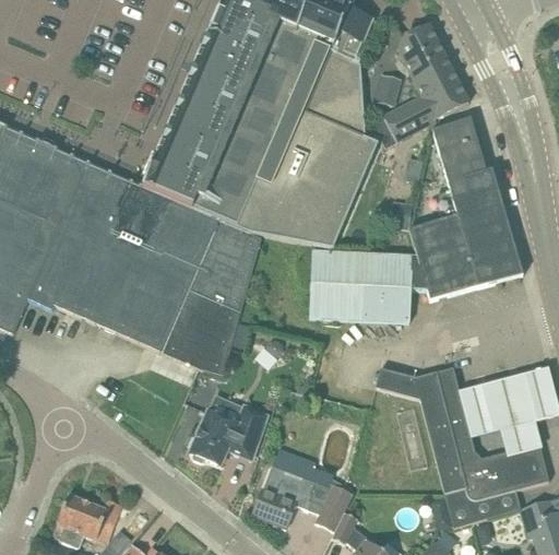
[(142,186),(218,220),(250,234),(332,248),(378,142),(364,136),(358,63),(354,61),(372,18),(371,18),(356,11),(349,9),(351,8),(332,0),(222,0),(219,6),(221,7),(209,34),(195,62),(193,70),(157,154),(156,154),(142,186)]
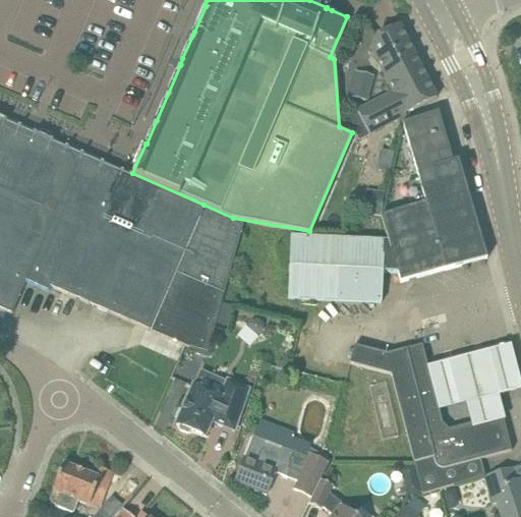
[(385,72),(417,56),(400,21),(377,33),(370,46),(385,72)]
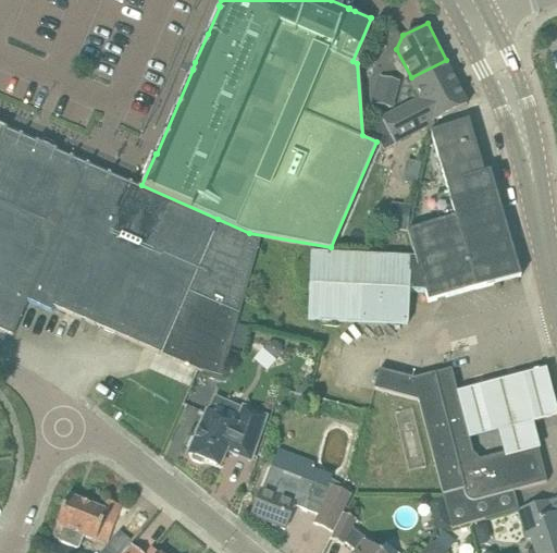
[(0,86),(32,98),(41,73),(0,58),(0,86)]
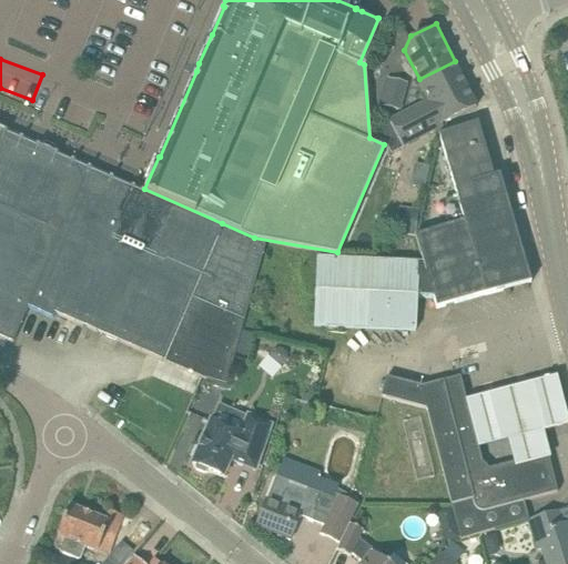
[(476,103),(455,61),(419,79),(426,92),(421,94),(424,100),(389,118),(404,144),(443,123),(442,121),(476,103)]
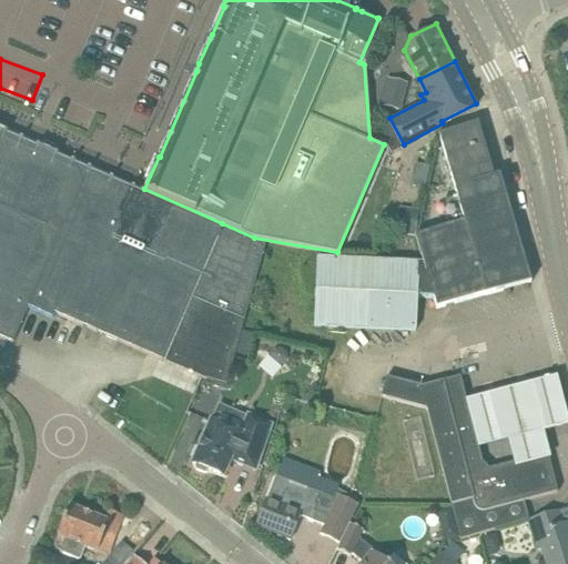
[(385,103),(399,107),(406,80),(392,76),(385,103)]
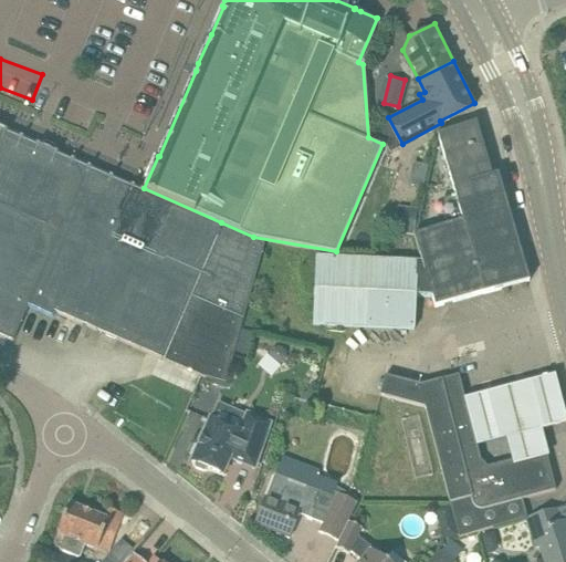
[(477,118),(437,131),(458,203),(472,198),(468,180),(498,172),(498,170),(492,173),(477,120),(477,118)]
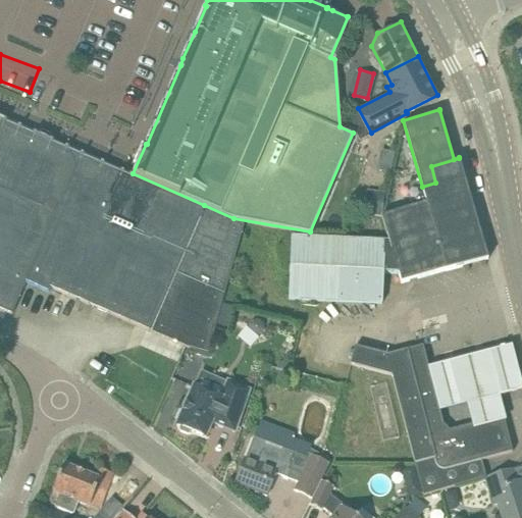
[(0,305),(12,311),(27,276),(74,168),(68,146),(4,117),(0,125),(0,305)]
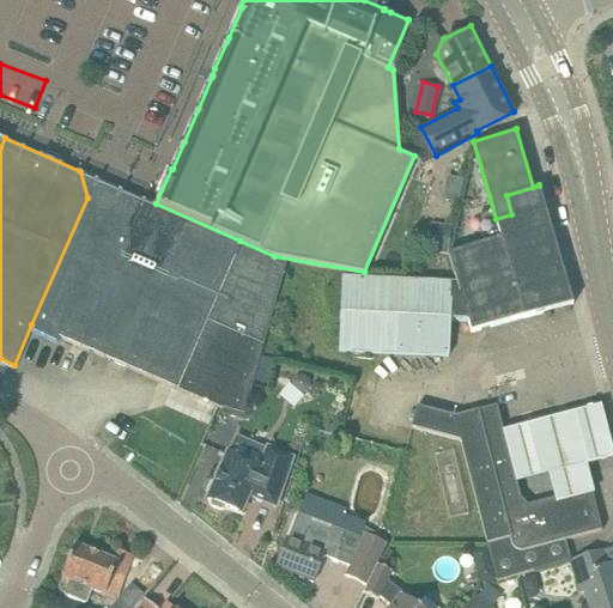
[(87,198),(31,324),(55,335),(56,332),(223,406),(223,405),(246,411),(286,261),(274,256),(240,241),(156,204),(146,200),(80,171),(87,198)]
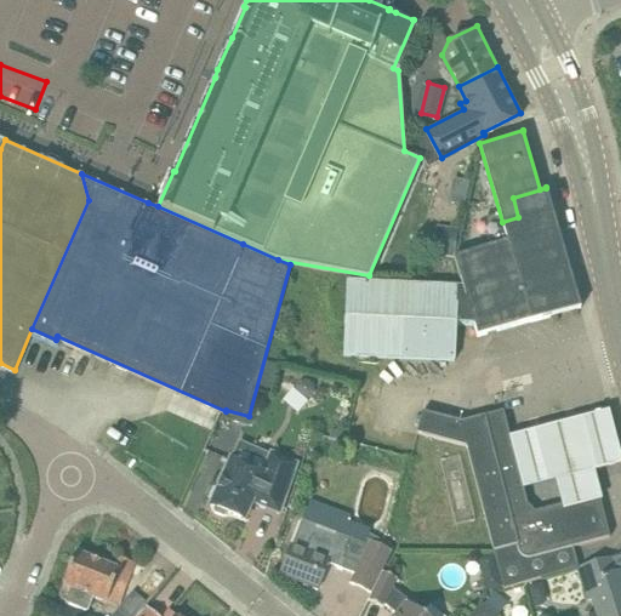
[(462,283),(347,277),(343,353),(455,358),(456,321),(473,321),(477,335),(531,319),(581,304),(546,188),(513,198),(518,217),(502,222),(502,224),(507,238),(507,239),(454,255),(462,283)]
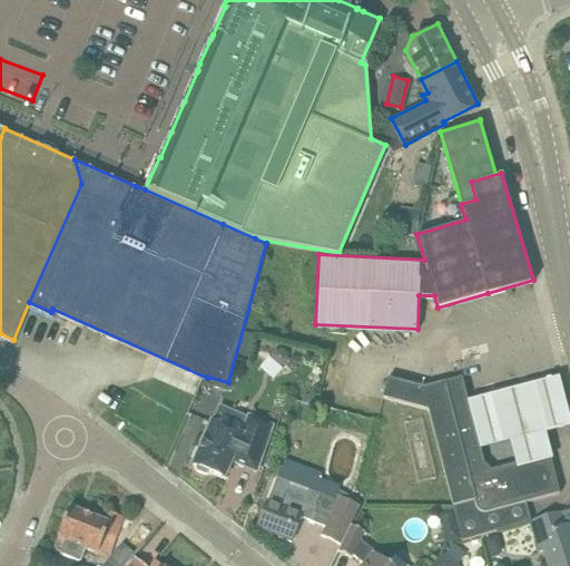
[(396,231),(416,233),(420,207),(400,204),(396,231)]
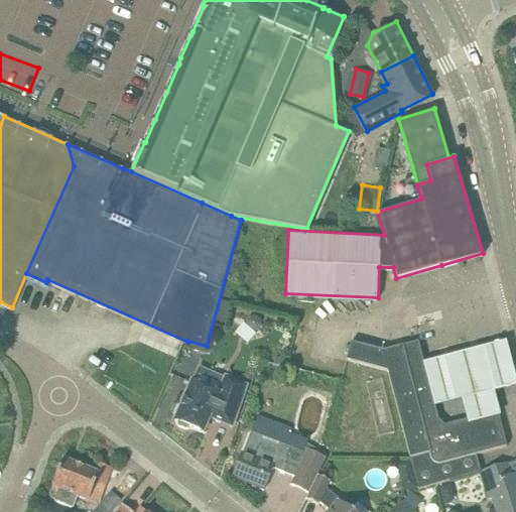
[(417,184),(404,187),(408,202),(409,202),(421,198),(417,186),(417,184)]
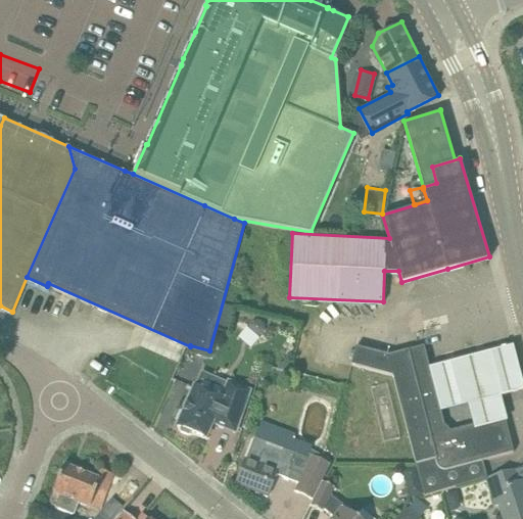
[(239,333),(253,344),(262,334),(248,322),(239,333)]
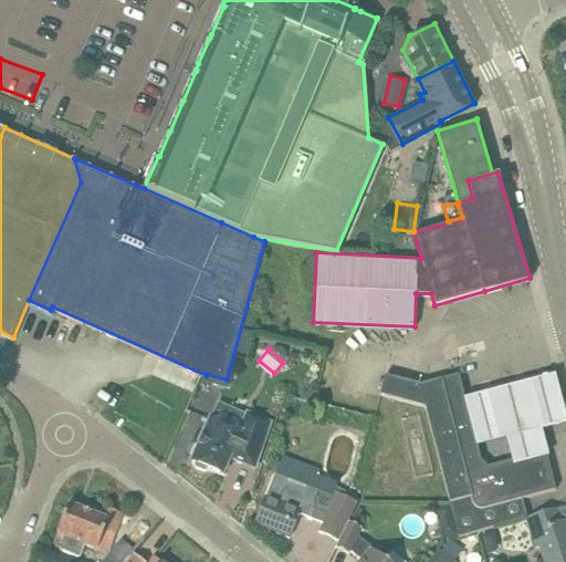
[(526,516),(527,514),(522,496),(555,487),(541,427),(549,425),(565,419),(565,416),(555,373),(537,377),(465,396),(459,372),(420,382),(385,373),(380,392),(425,404),(459,534),(526,514),(526,516)]
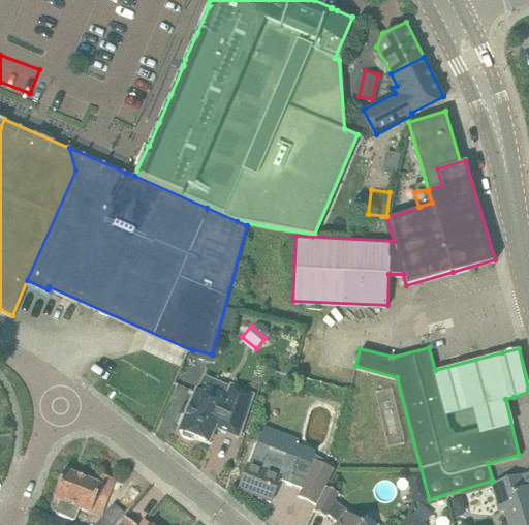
[(215,424),(238,434),(252,393),(231,383),(224,400),(196,388),(180,427),(209,439),(215,424)]
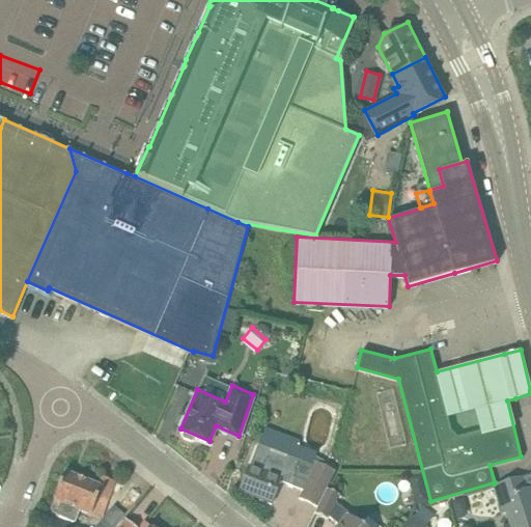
[(318,502),(327,486),(335,469),(314,459),(312,463),(286,452),(285,454),(271,448),(271,446),(258,442),(250,464),(249,464),(239,489),(272,501),(280,479),(303,488),(300,495),(318,502)]
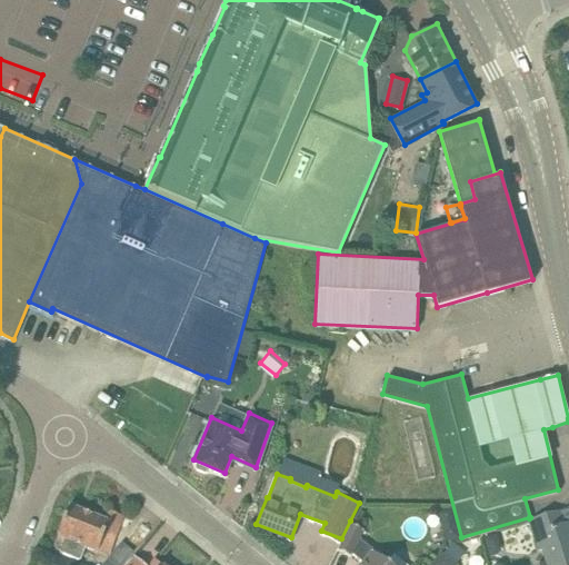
[(108,552),(115,534),(122,514),(109,508),(105,517),(69,503),(58,533),(65,536),(59,549),(80,557),(86,544),(98,548),(98,547),(108,552)]
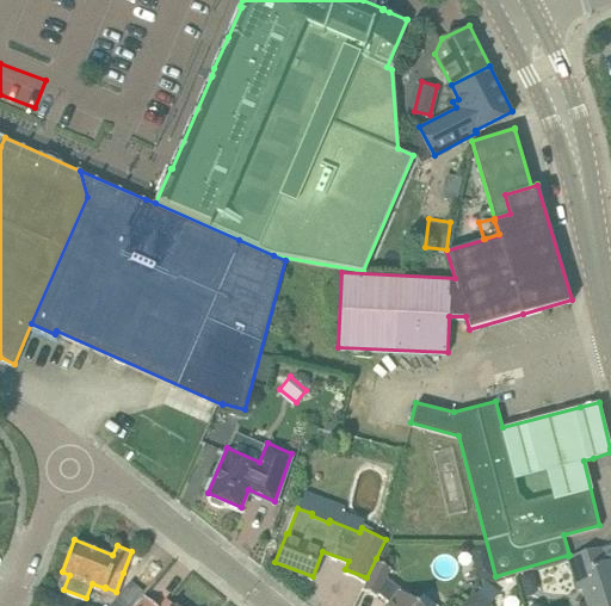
[(600,546),(569,555),(568,556),(578,587),(584,585),(587,598),(578,601),(579,605),(610,605),(610,561),(610,558),(604,561),(600,546)]
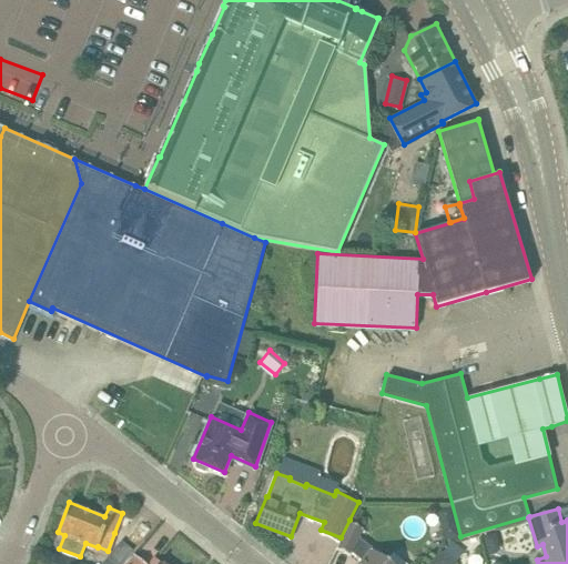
[(350,520),(341,537),(338,545),(352,550),(362,559),(357,563),(392,563),(359,536),(363,527),(350,520)]
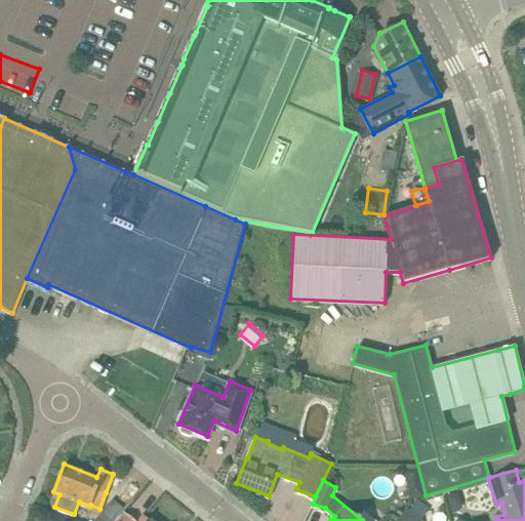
[(421,481),(409,484),(412,497),(425,494),(421,481)]
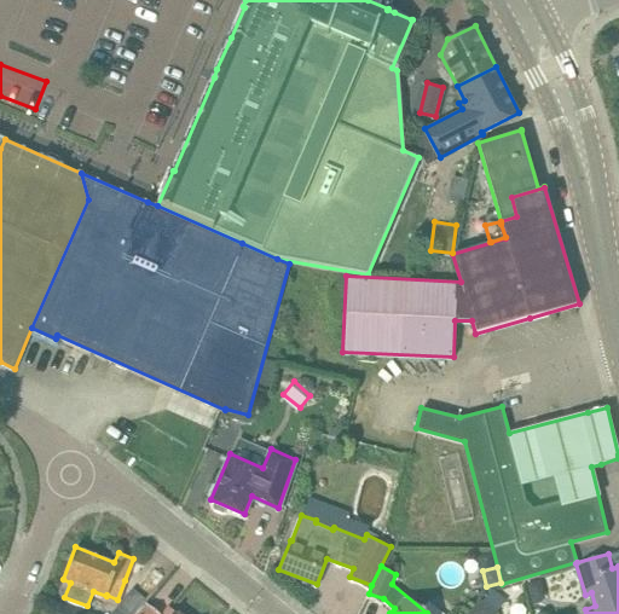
[(542,577),(526,581),(533,602),(542,600),(545,592),(542,577)]
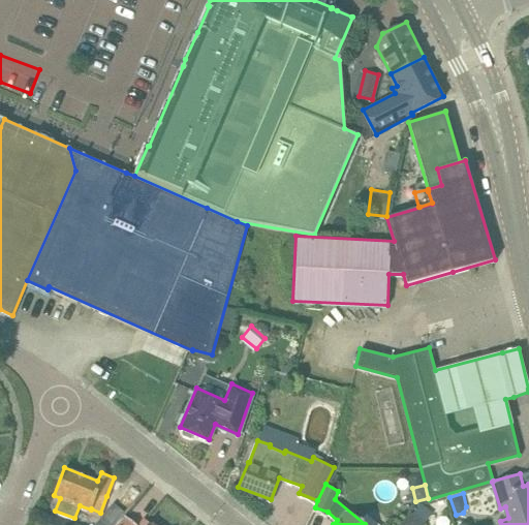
[(411,511),(398,524),(424,524),(426,523),(411,511)]
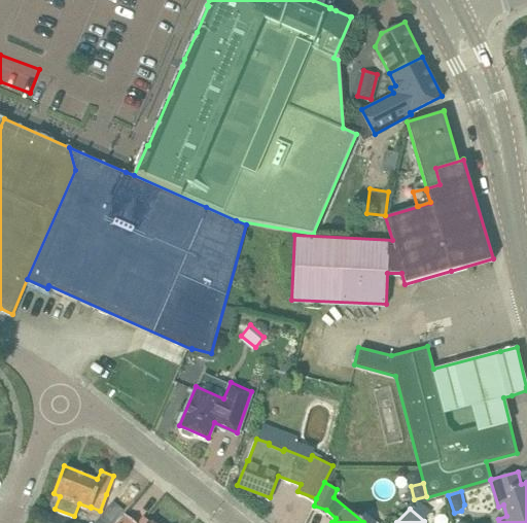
[(124,512),(119,517),(114,522),(153,522),(143,515),(137,522),(124,512)]
